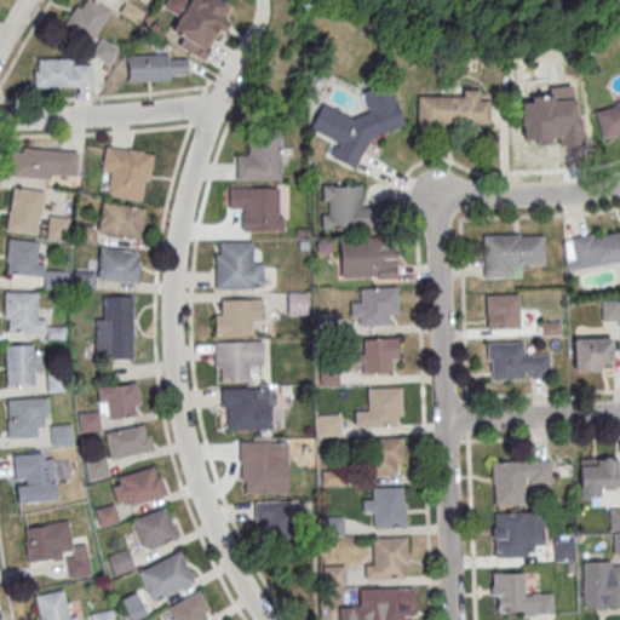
[(76,0),(67,28),(96,40),(109,6),(91,0),(76,0)]
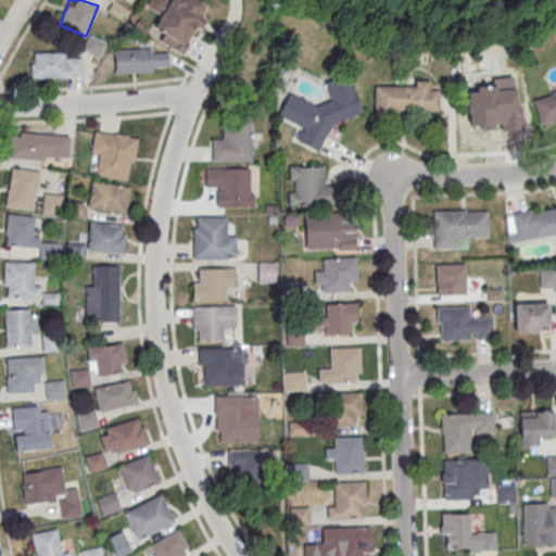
[(110,0),(112,1),(106,10),(122,20),(128,10),(114,0),(110,0)]
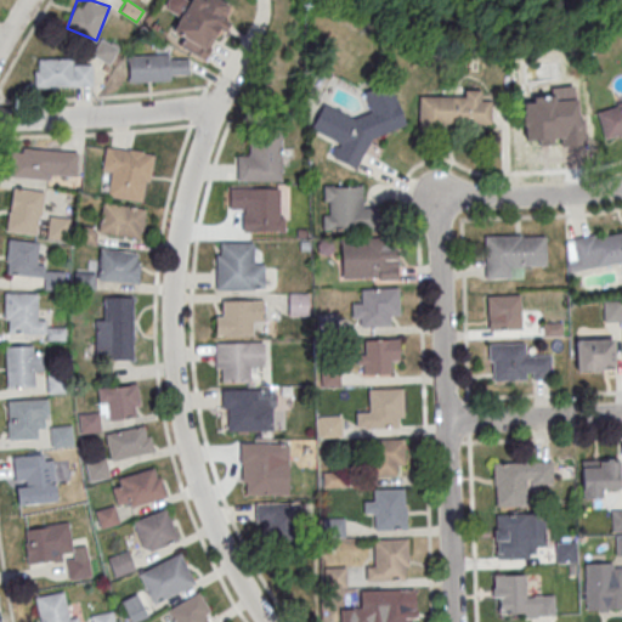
[(176,46),(207,61),(232,6),(219,0),(186,0),(171,32),(181,35),(176,46)]
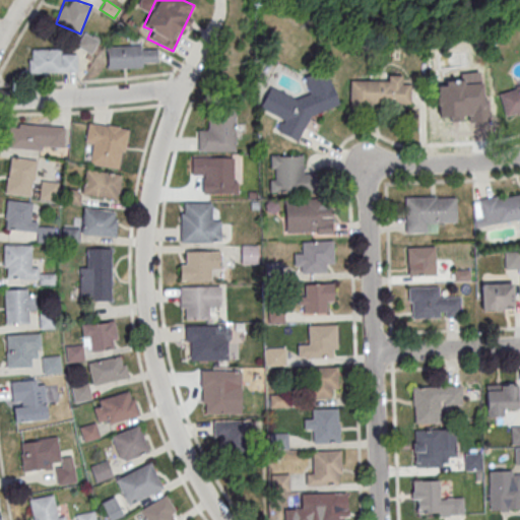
[(98,41),(84,33),(77,45),(90,53),(98,41)]
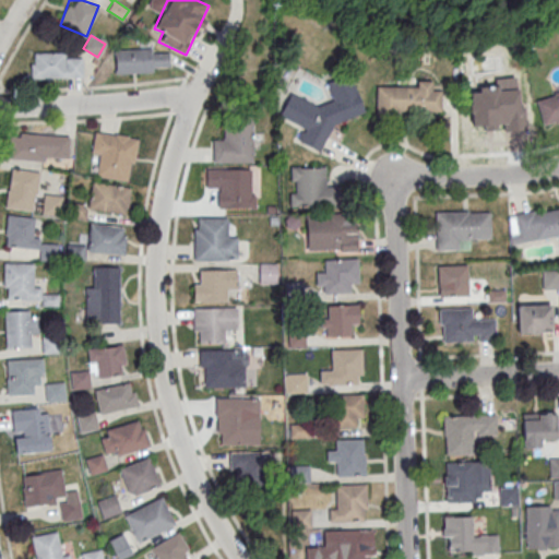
[(169,72),(168,49),(115,49),(115,72),(169,72)]
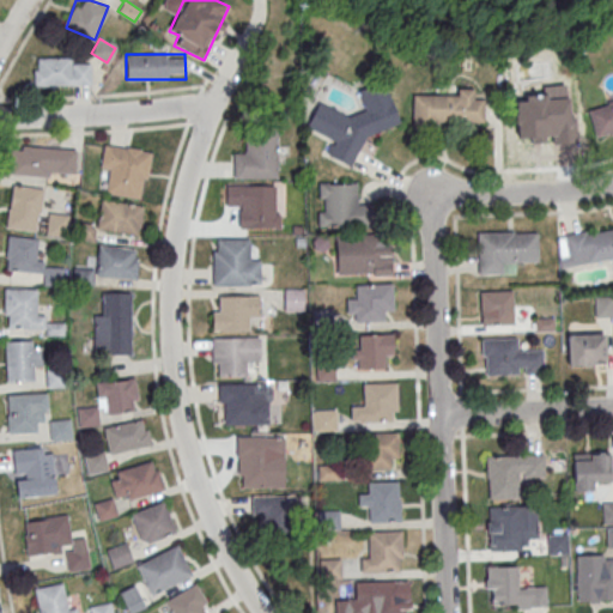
[(34,84),(90,84),(90,58),(34,58),(34,84)]
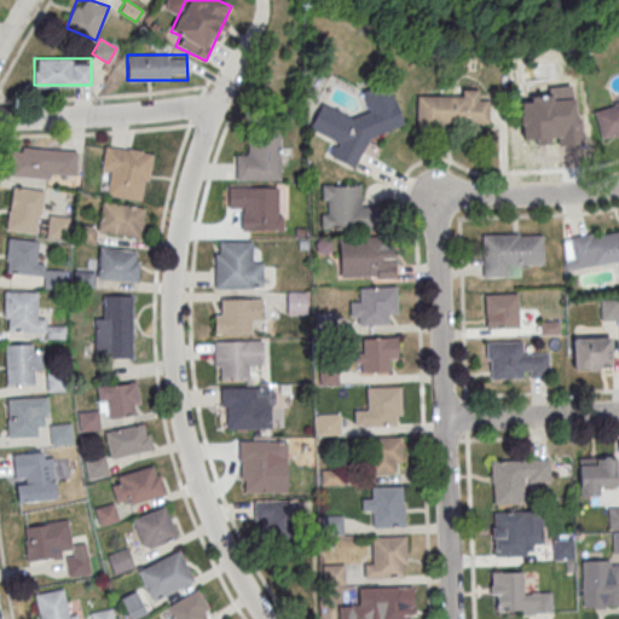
[(404,125),(387,81),(362,92),(369,110),(352,117),(320,103),(308,129),(337,142),(330,156),(356,168),(369,138),(404,125)]
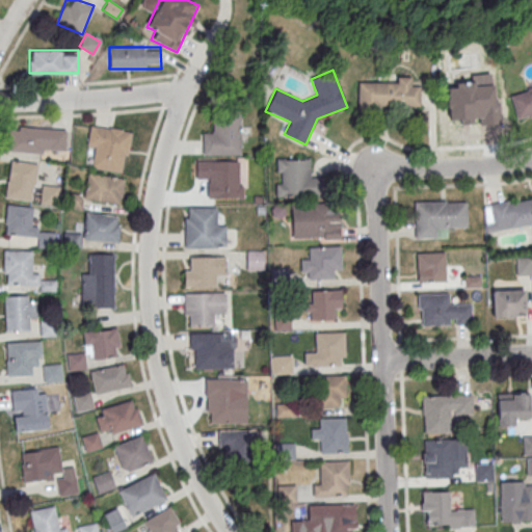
[(396,82),(357,82),(357,112),(381,112),(381,106),(420,106),(421,85),(411,85),(411,77),(396,77),(396,82)]
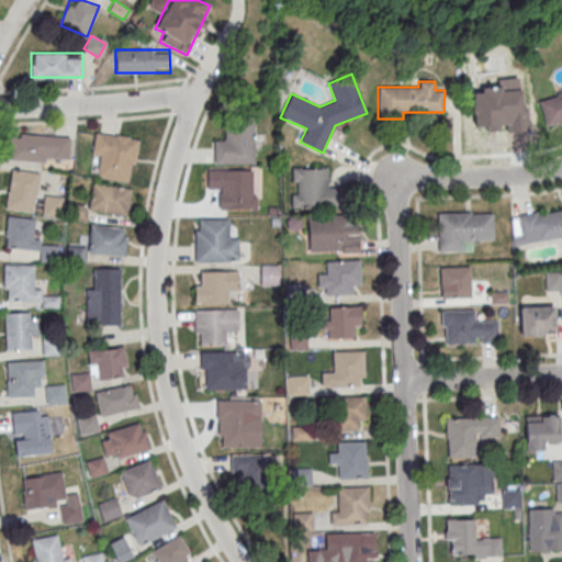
[(546,123),(561,117),(561,91),(539,98),(546,123)]
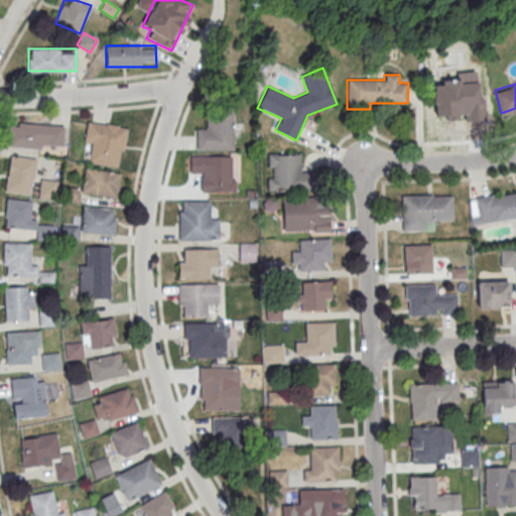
[(429,119),(488,117),(487,93),(429,94),(429,119)]
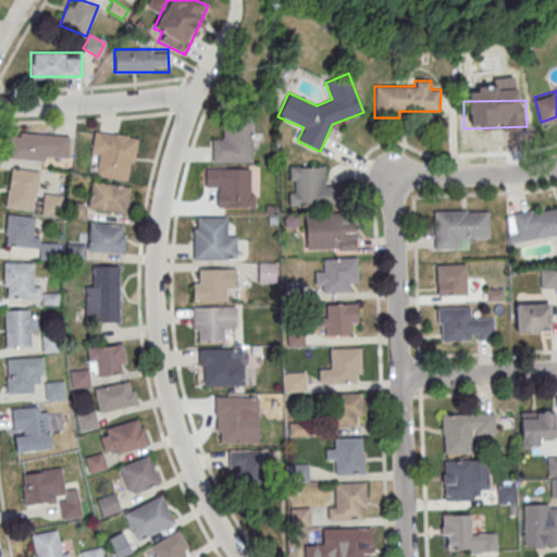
[(251,161),(251,116),(223,118),(223,138),(212,138),(212,162),(251,161)]
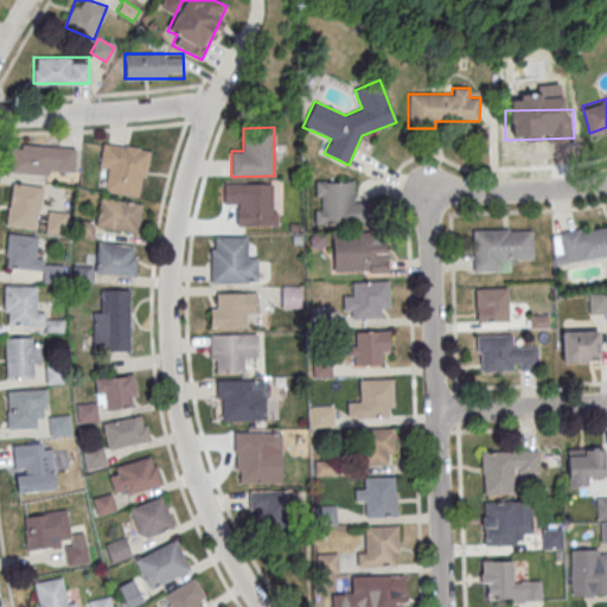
[(108,168),(106,192),(144,197),(149,148),(102,142),(100,167),(108,168)]
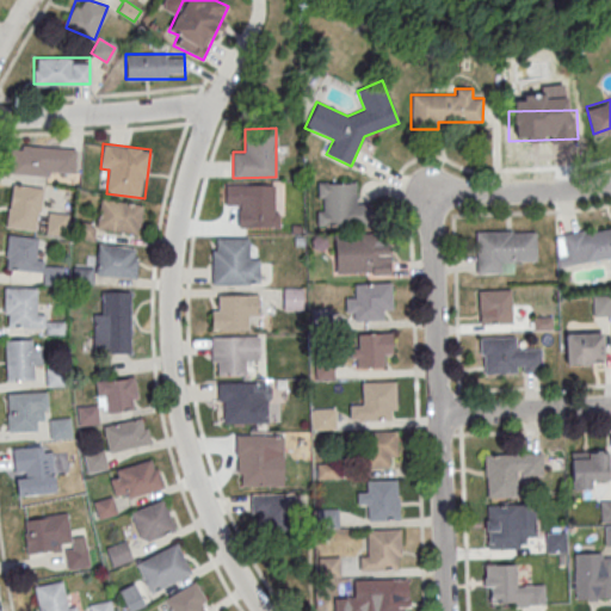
[(10,173),(74,176),(75,148),(11,146),(10,173)]
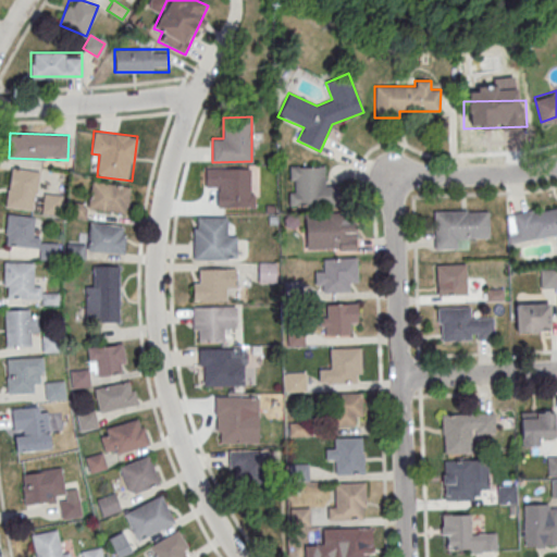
[(325,165),(289,165),(289,205),(338,205),(338,185),(325,185),(325,165)]
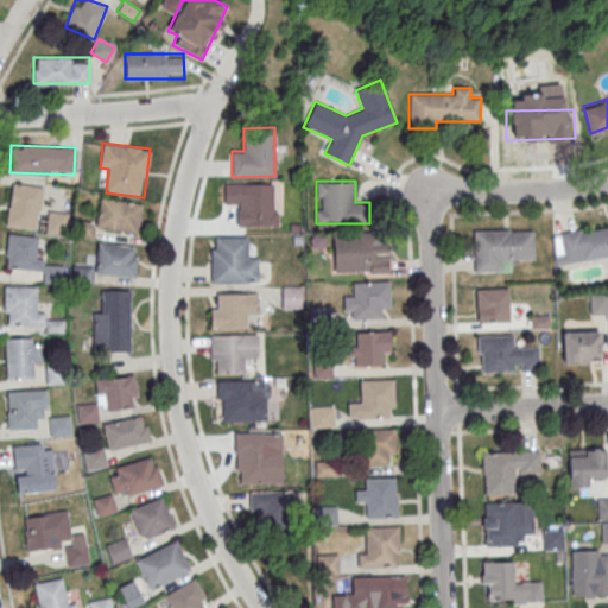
[(225,204),(238,204),(238,227),(277,227),(277,183),(225,183),(225,204)]
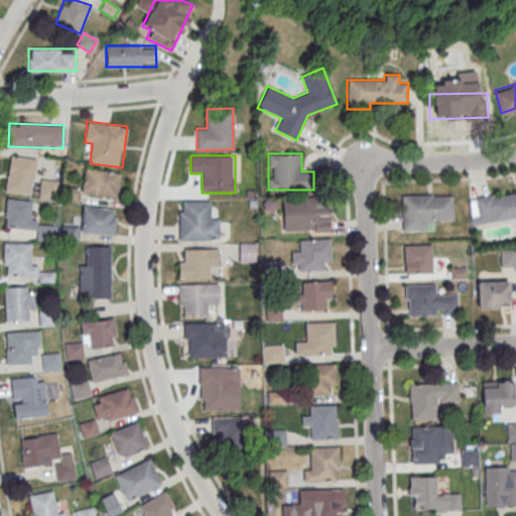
[(35,158),(9,156),(6,192),(32,195),(35,158)]
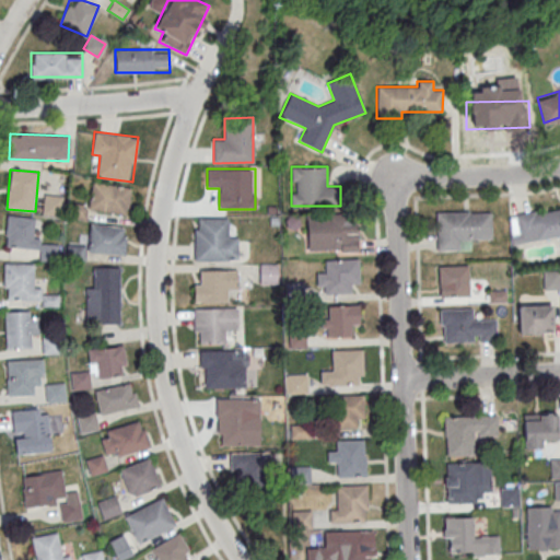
[(88,209),(126,216),(130,189),(93,182),(88,209)]
